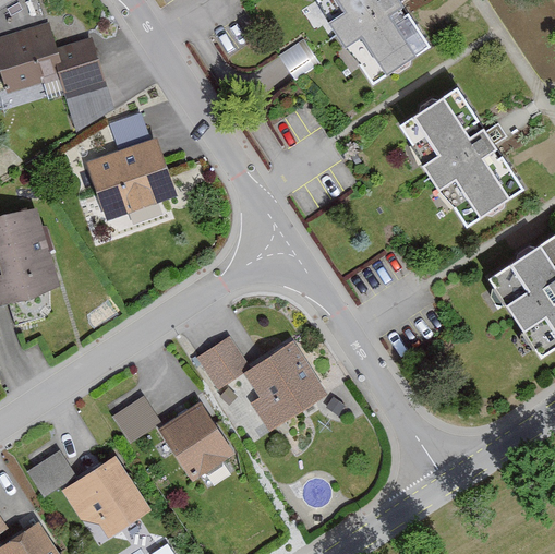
[(432,46),(400,0),(315,0),(373,85),(432,46)]
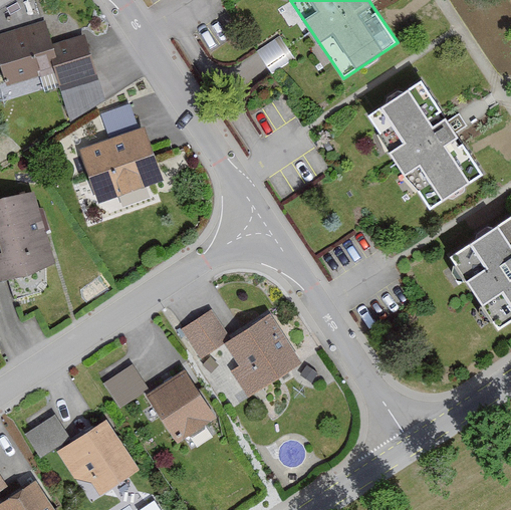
[(52,45),(44,21),(0,35),(0,59),(8,84),(54,68),(60,86),(97,74),(83,35),(52,45)]
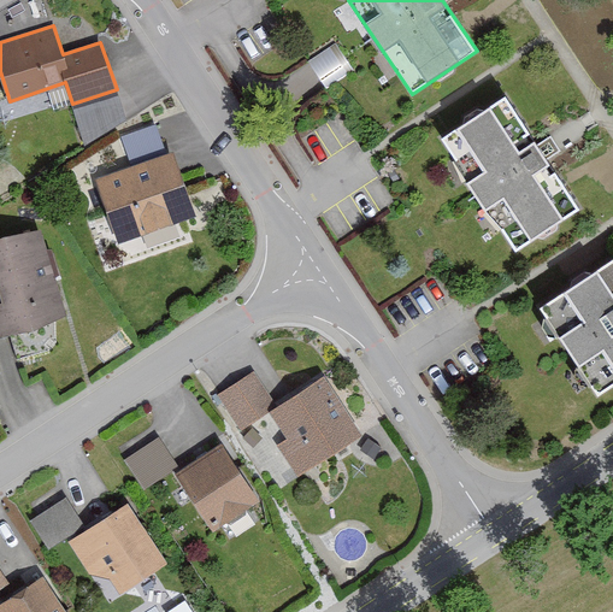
[(339,35),(312,48),(325,74),(352,59),(339,35)]
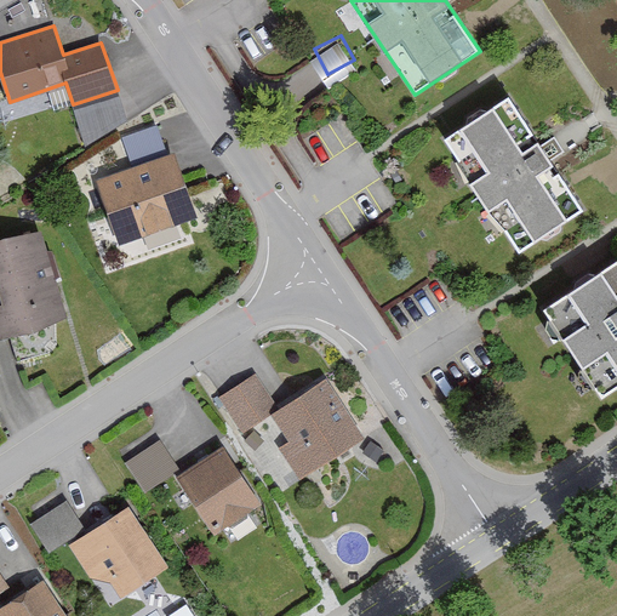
[(578,210),(504,100),(439,143),(513,254),(578,210)]
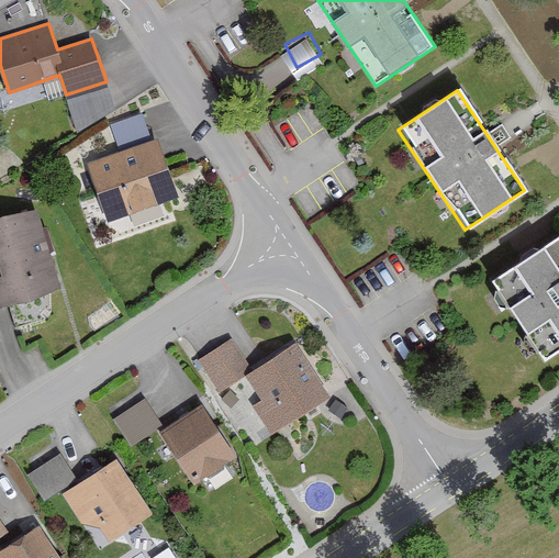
[(148,104),(113,114),(119,134),(154,124),(148,104)]
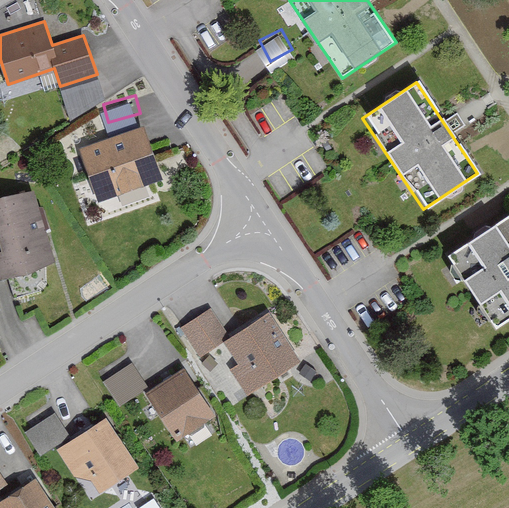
[(160,180),(142,128),(81,150),(100,201),(160,180)]
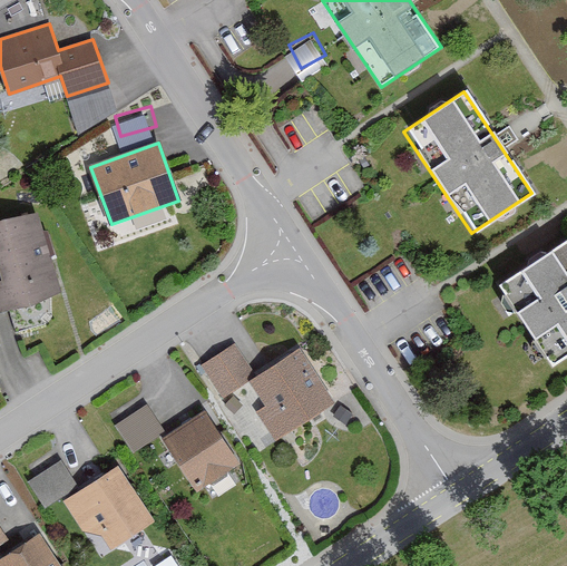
[(0,311),(61,295),(40,216),(0,226),(0,311)]
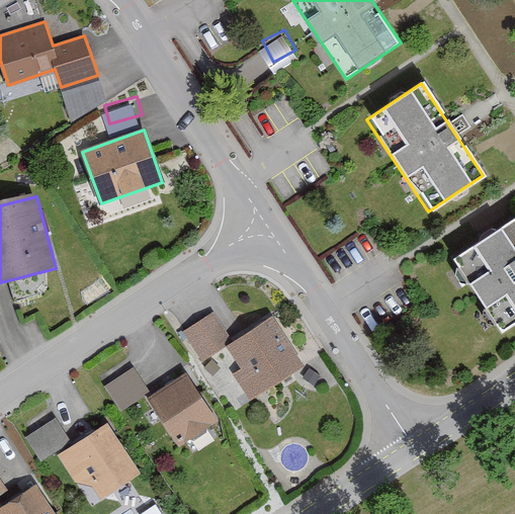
[(514,216),(452,258),(502,332),(514,323),(514,216)]
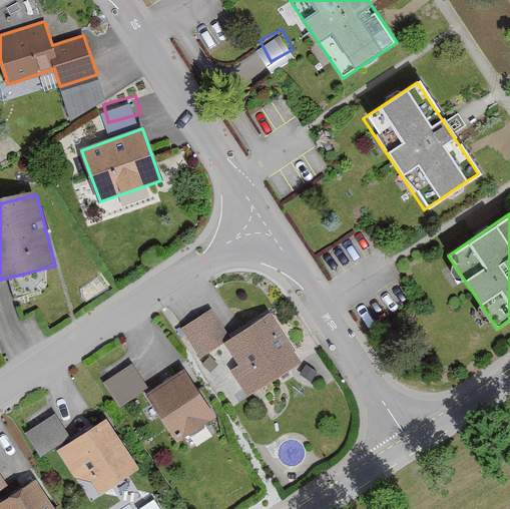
[(183,329),(201,355),(228,337),(210,310),(183,329)]
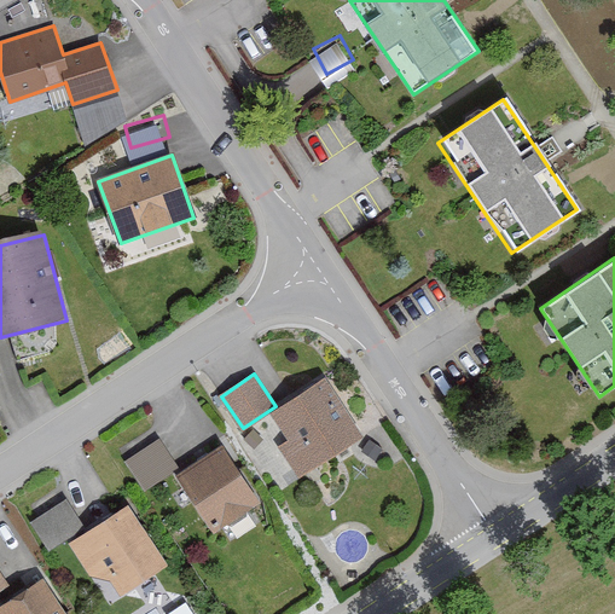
[(361,438),(325,381),(272,415),(289,441),(282,446),(301,476),(361,438)]
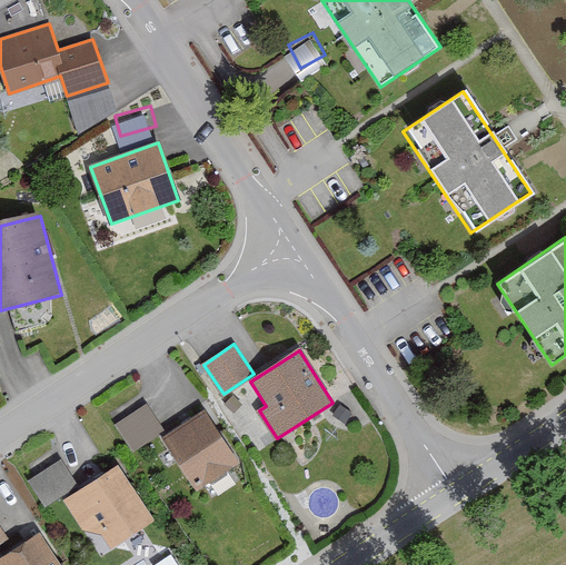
[(164,430),(146,404),(117,423),(135,449),(164,430)]
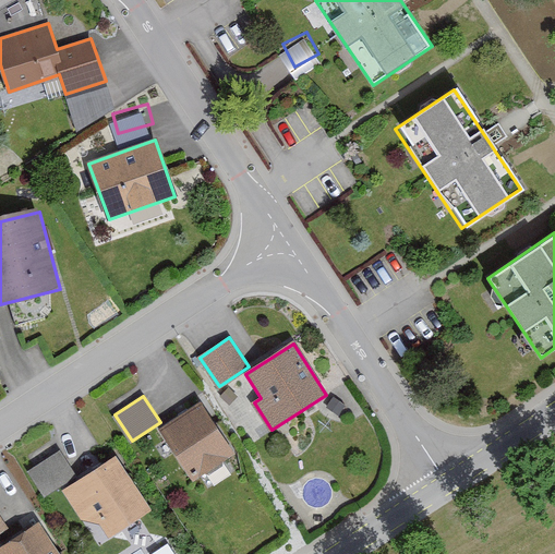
[(233,453),(198,404),(159,430),(194,480),(233,453)]
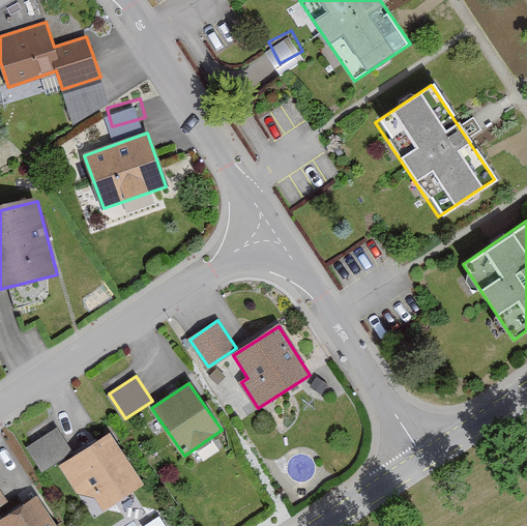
[(29,444),(44,468),(74,448),(58,426),(29,444)]
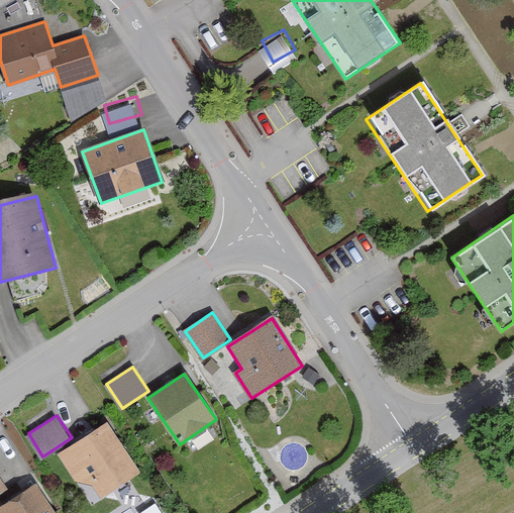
[(59,452),(78,483),(94,483),(102,495),(139,473),(108,422),(59,452)]
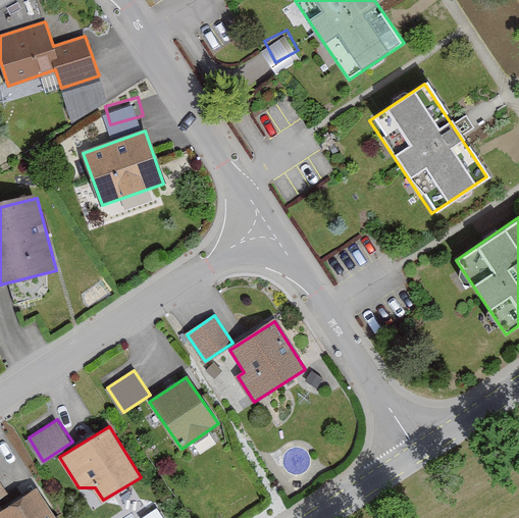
[(56,517),(35,486),(0,510),(0,515),(2,517),(56,517)]
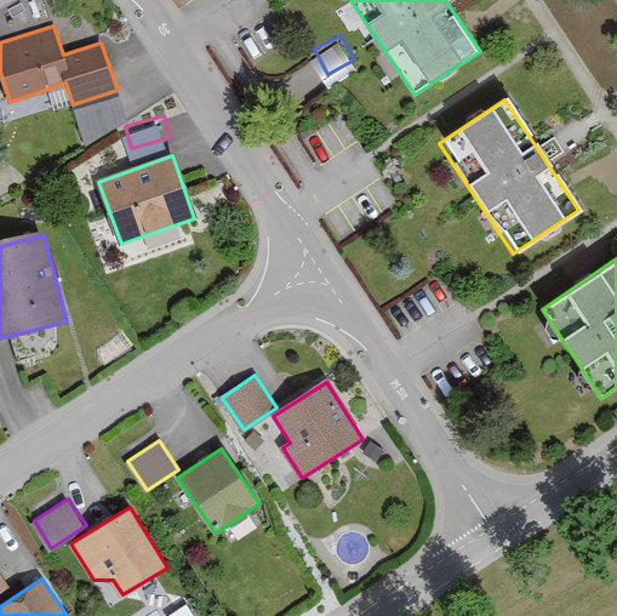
[(183,615),(206,615),(198,594),(178,603),(183,615)]
